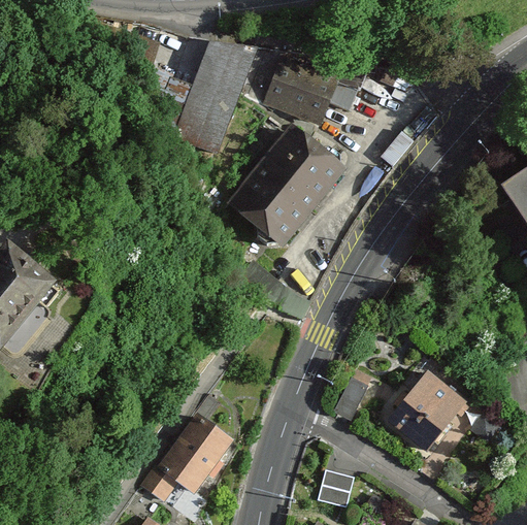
[(182,141),(213,155),(257,48),(225,36),(182,141)]
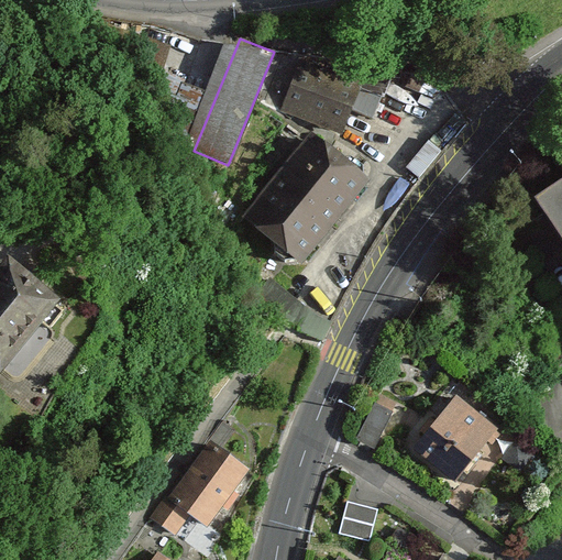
[(301,51),(282,106),(345,129),(365,75),(301,51)]
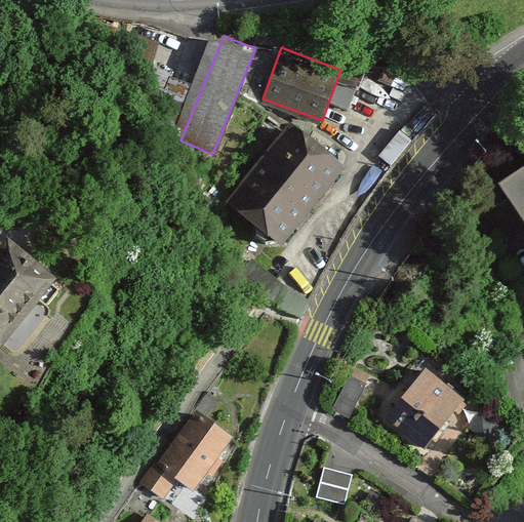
[(227,198),(285,245),(345,171),(285,124),(227,198)]
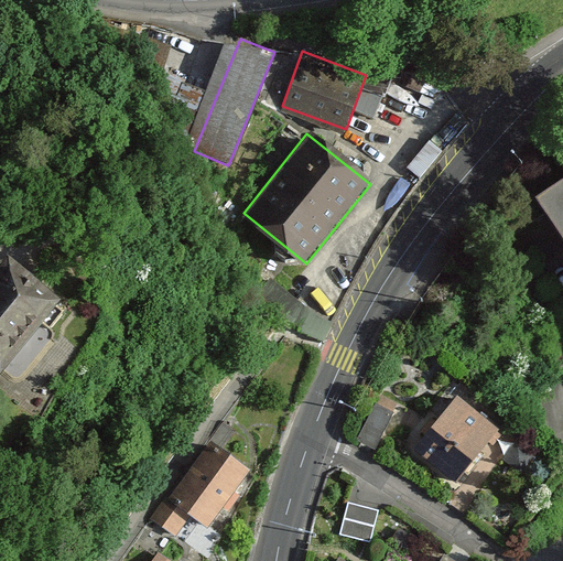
[(562,177),(533,198),(562,245),(562,177)]
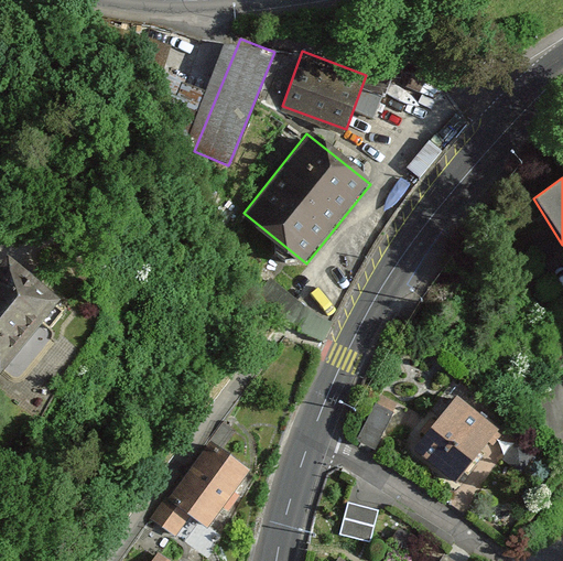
[(10,265),(0,276),(0,358),(12,369),(44,331),(53,337),(72,315),(10,265)]
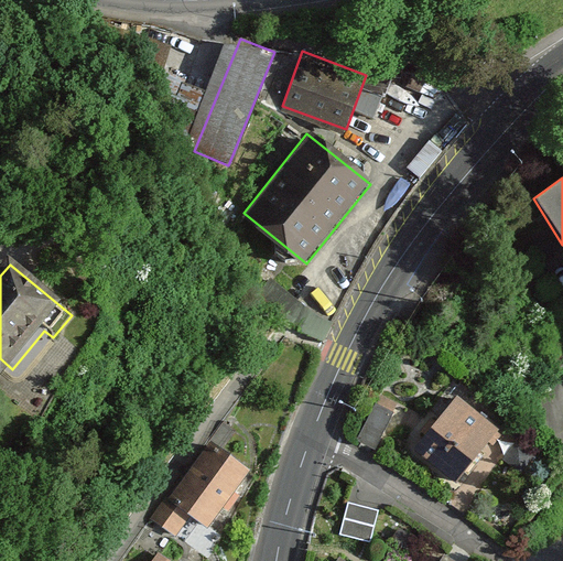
[(455,395),(414,449),(463,486),(504,431),(455,395)]
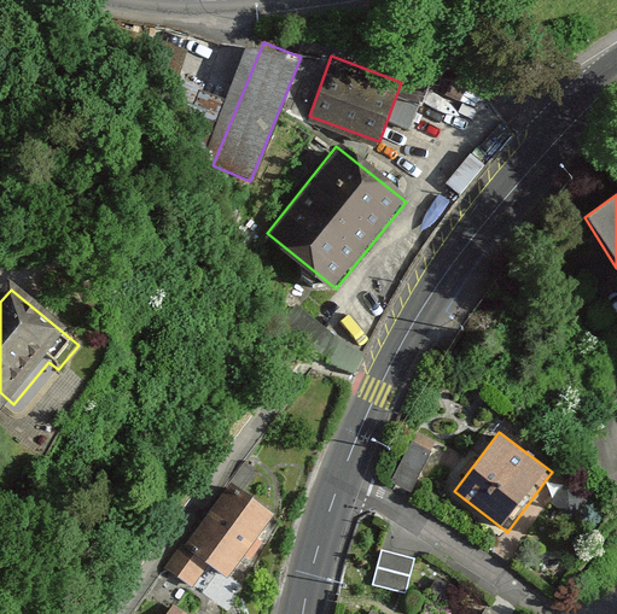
[(414,433),(400,474),(419,480),(434,440),(414,433)]
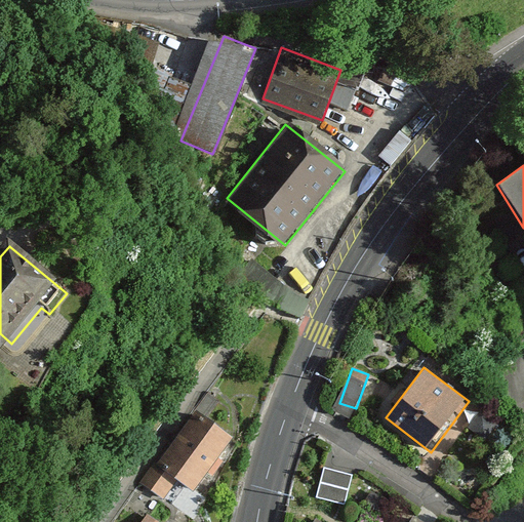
[(196,410),(144,485),(168,502),(180,483),(195,492),(234,436),(196,410)]
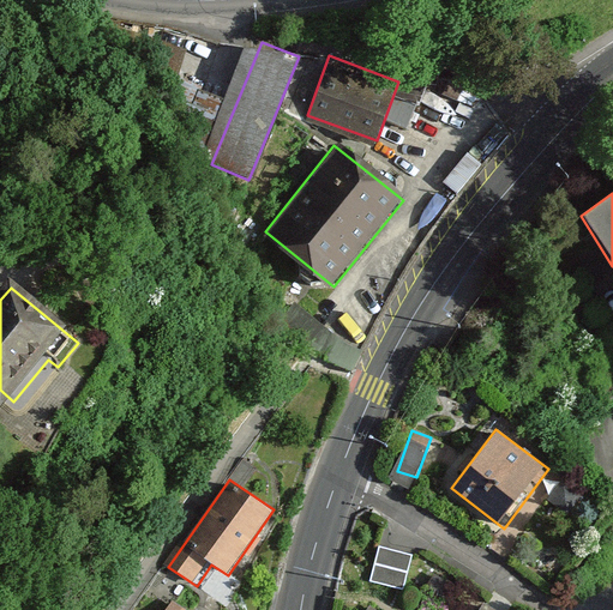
[(379,573),(413,577),(416,543),(383,539),(379,573)]
